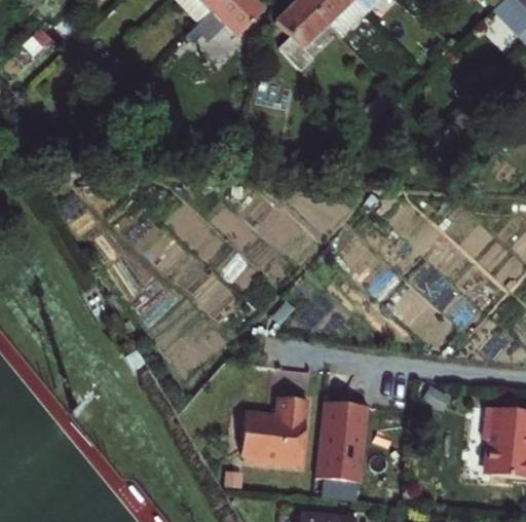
[(196,22),(219,0),(177,0),(196,22)]
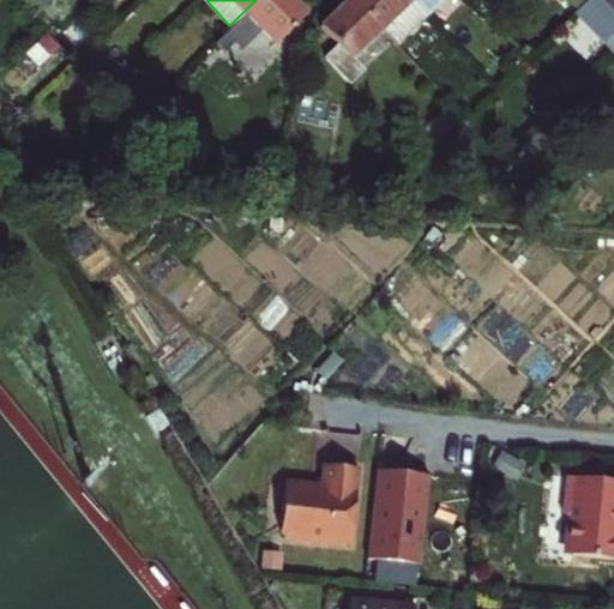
[(272,48),(308,13),(295,0),(256,0),(229,25),(215,38),(226,52),(238,41),(244,47),(259,34),(272,48)]
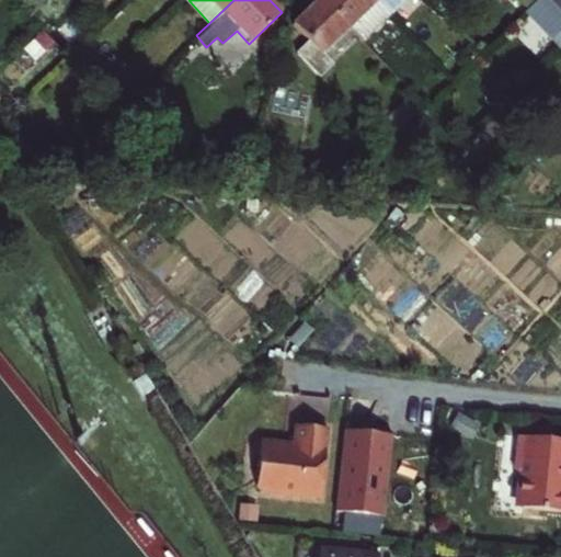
[(319,78),(332,65),(319,52),(346,25),(322,0),(312,0),(290,22),(305,37),(292,50),(319,78)]
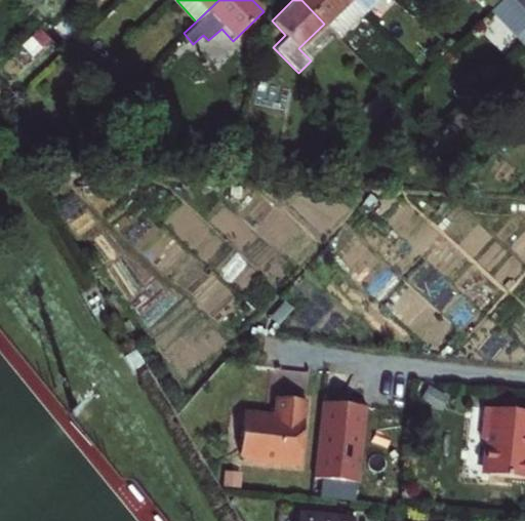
[(301,0),(324,24),(336,36),(361,11),(351,0),(301,0)]
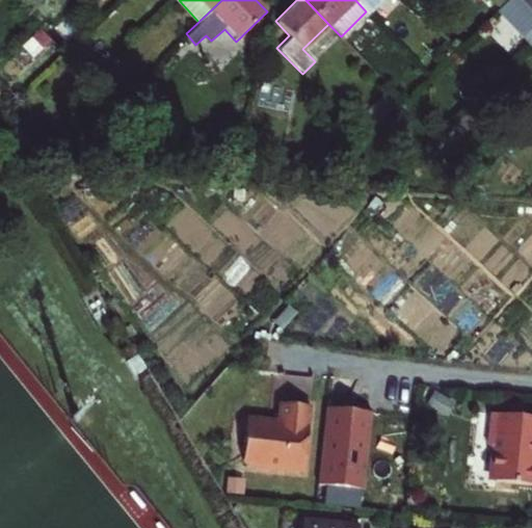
[(355,0),(366,11),(377,0),(355,0)]
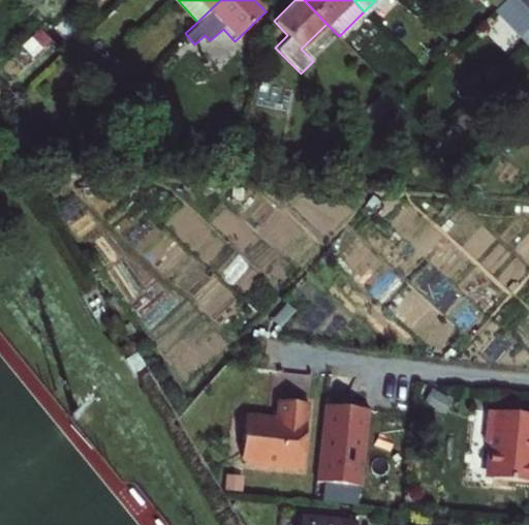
[(505,0),(503,2),(528,27),(528,0),(505,0)]
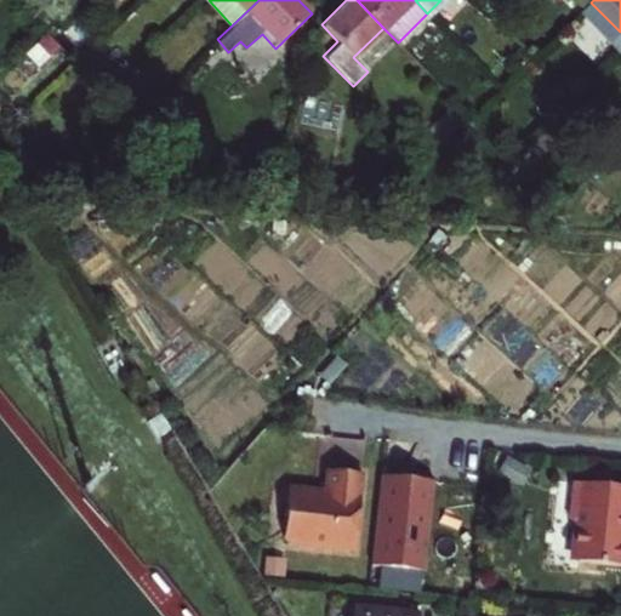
[(347,358),(337,351),(323,370),(331,377),(347,358)]
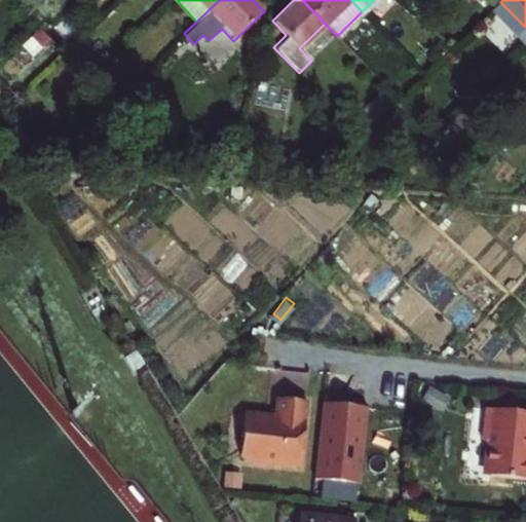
[(451,396),(436,386),(428,400),(445,408),(451,396)]
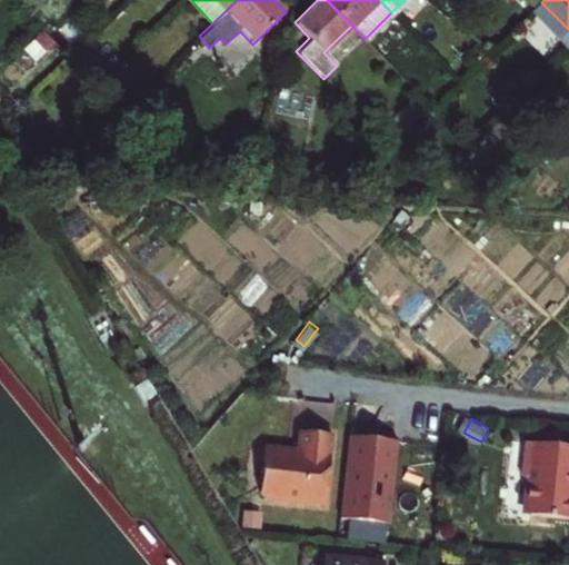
[(297,445),(267,442),(261,495),(327,503),(335,432),(299,427),(297,445)]
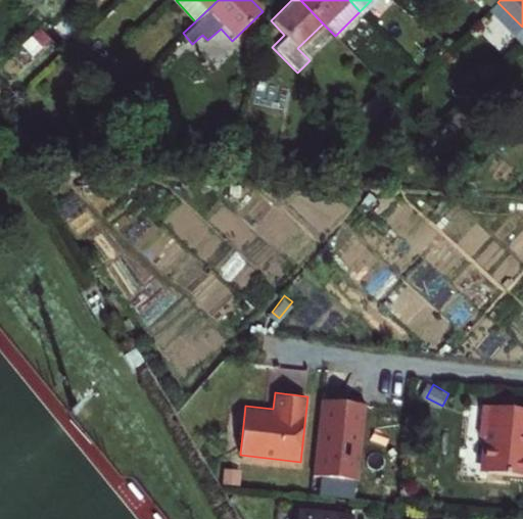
[(374,403),(329,398),(321,474),(367,479),(374,403)]
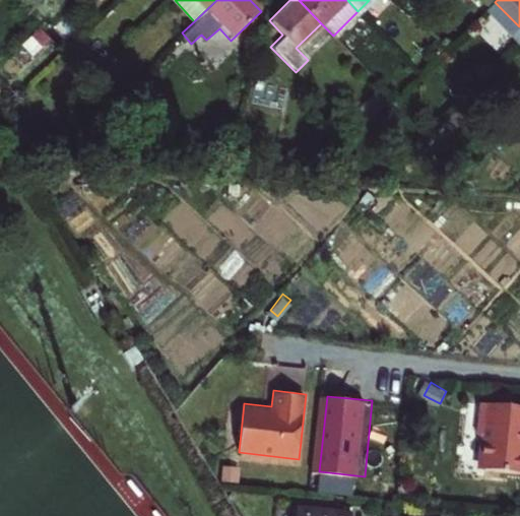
[(519,406),(493,404),(486,467),(519,469),(519,406)]
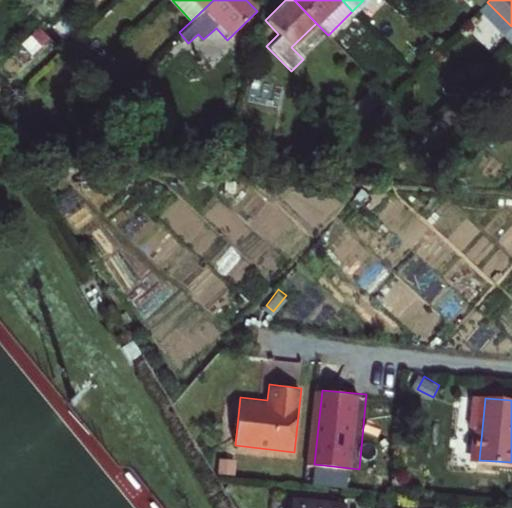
[(238,455),(220,452),(218,469),(236,471),(238,455)]
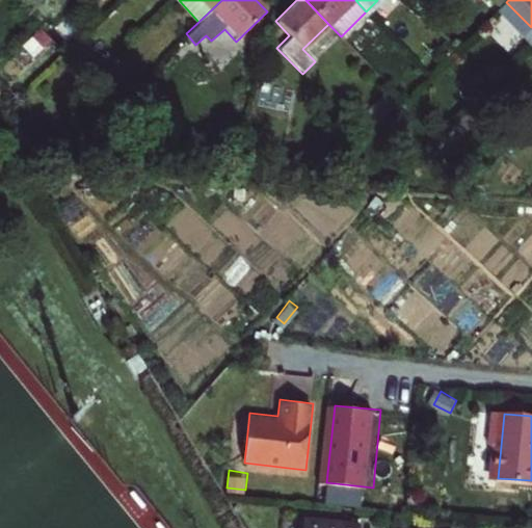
[(301,517),(300,527),(357,527),(358,523),(301,517)]
